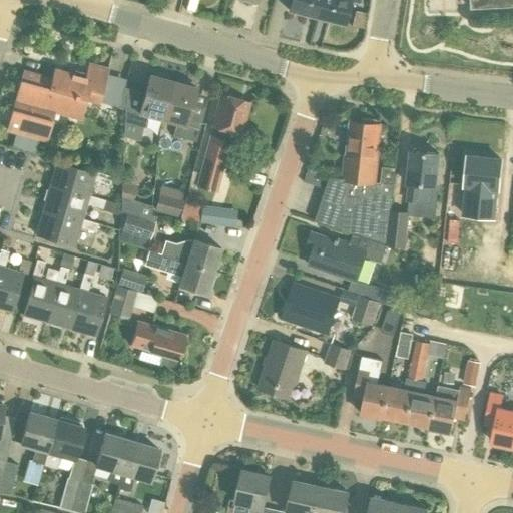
[(289,0),(287,11),(314,18),(318,0),(289,0)]
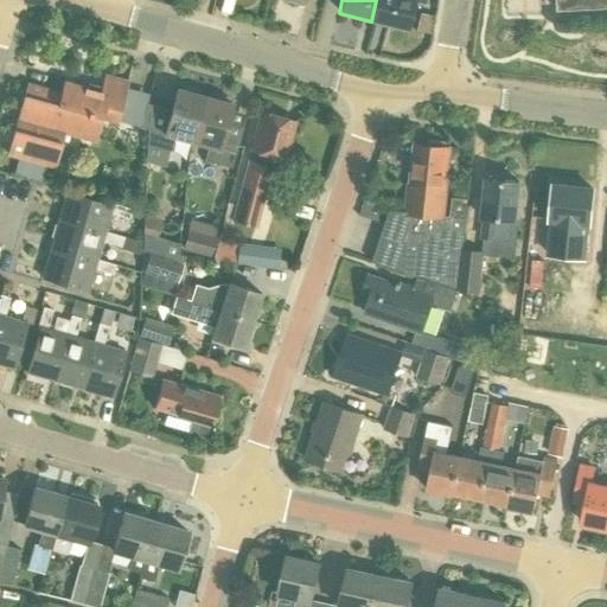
[(376,0),(371,21),(406,29),(411,2),(423,5),(425,0),(376,0)]
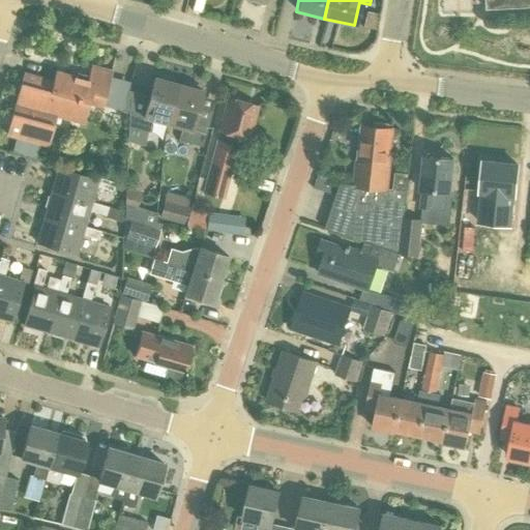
[(529,7),(529,0),(486,0),(487,9),(529,7)]
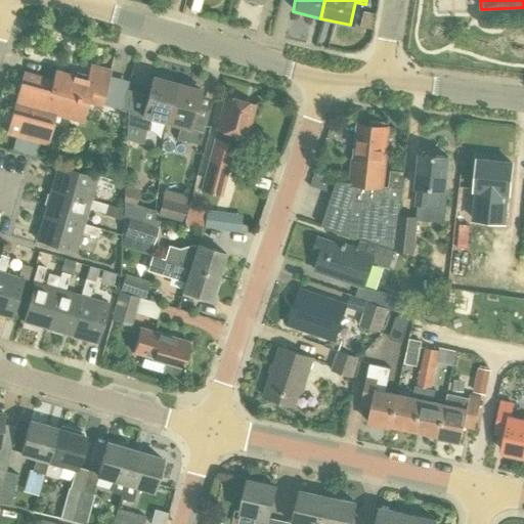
[(100,105),(110,73),(110,71),(90,66),(87,74),(75,72),(74,76),(54,71),(51,81),(24,74),(6,133),(46,144),(54,115),(80,122),(86,102),(100,105)]
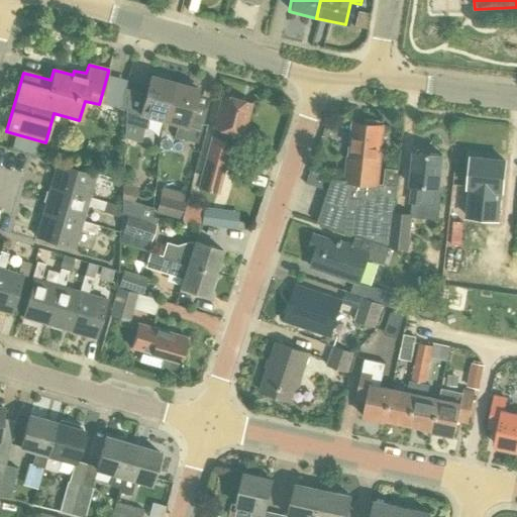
[(125,88),(118,108),(125,109),(124,136),(139,140),(143,128),(146,128),(149,117),(164,121),(174,82),(171,81),(172,77),(156,72),(153,77),(150,76),(145,94),(125,88)]
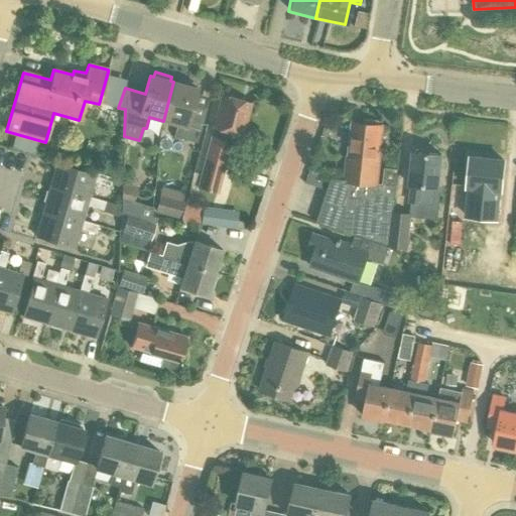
[(173,82),(163,121),(176,125),(173,136),(197,142),(209,97),(196,93),(197,89),(194,88),(195,83),(178,78),(176,83),(173,82)]
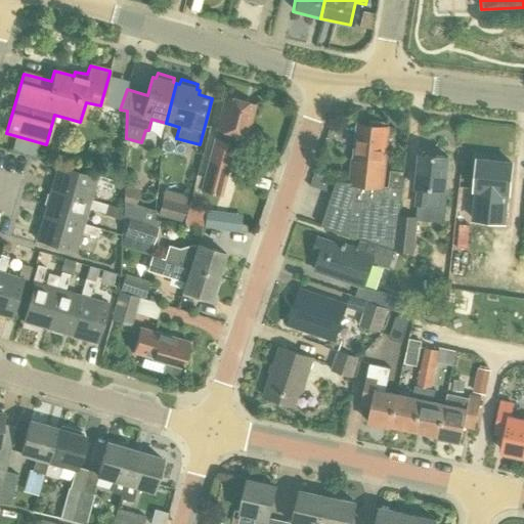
[(242,101),(237,96),(232,94),(226,97),(225,96),(216,129),(218,130),(216,138),(213,138),(199,190),(221,197),(235,143),(233,143),(235,135),(245,137),(254,104),(242,101)]
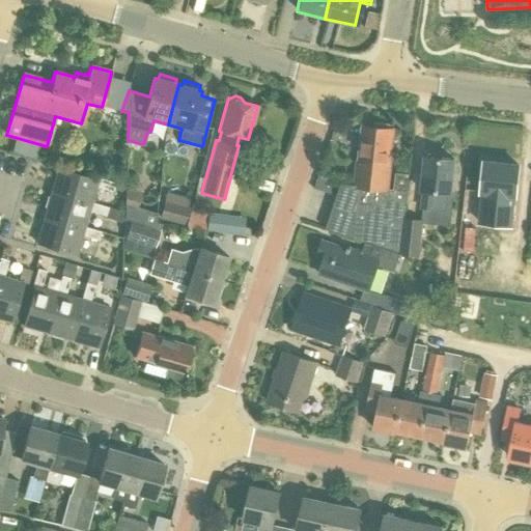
[(386,189),(392,129),(389,129),(389,124),(375,122),(374,127),(362,126),(356,185),(340,184),(326,228),(399,255),(404,218),(409,174),(395,172),(393,190),(386,189)]
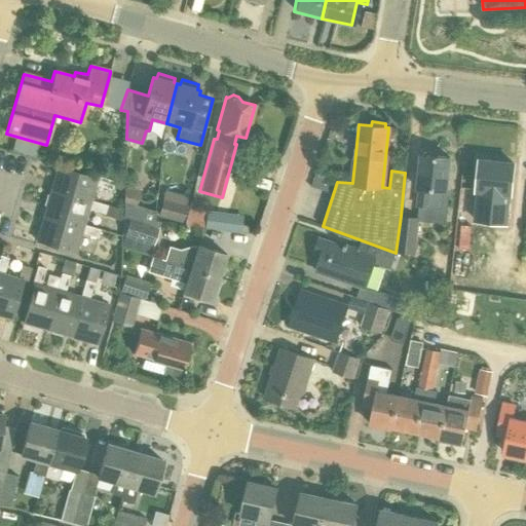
[(447,191),(450,157),(421,154),(417,188),(416,207),(442,209),(444,191),(447,191)]
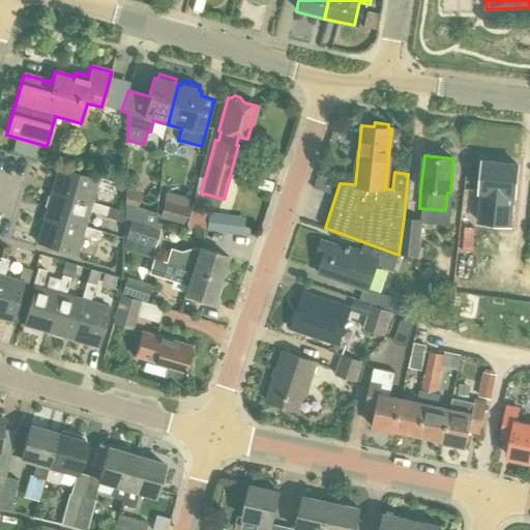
[(508,208),(510,194),(513,194),(517,166),(484,163),(482,190),(494,192),(493,206),(490,205),(488,227),(492,227),(490,244),(493,244),(492,252),(496,252),(495,266),(491,266),(472,264),(470,283),(521,287),(526,227),(503,224),(505,207),(508,208)]
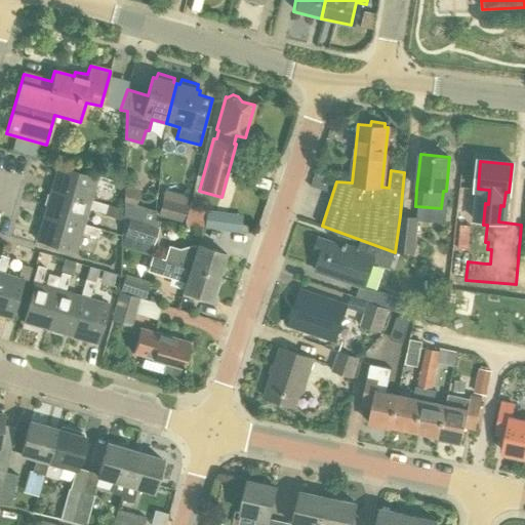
[(56,167),(50,192),(89,203),(94,184),(111,189),(114,180),(96,175),(95,178),(56,167)]
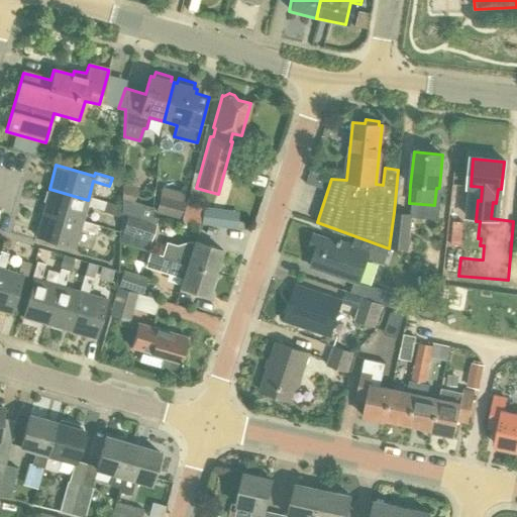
[(179,219),(185,193),(162,187),(154,212),(179,219)]
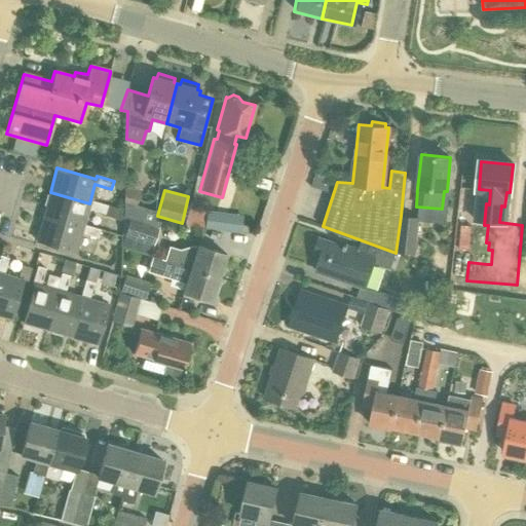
[(105,214),(106,208),(89,203),(50,192),(43,217),(82,227),(83,224),(87,209),(105,214)]
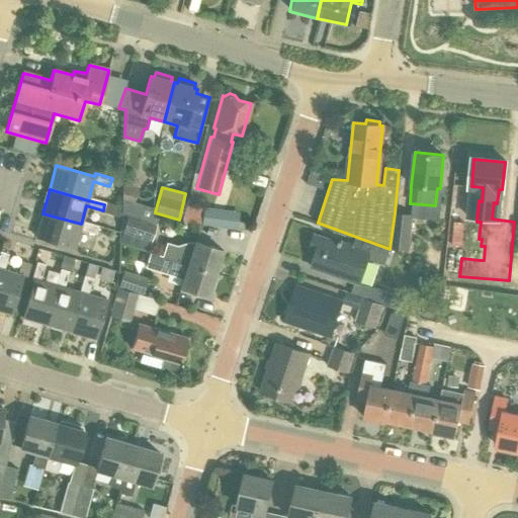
[(127,216),(156,224),(158,219),(153,218),(154,208),(134,202),(122,198),(122,200),(121,214),(127,216)]
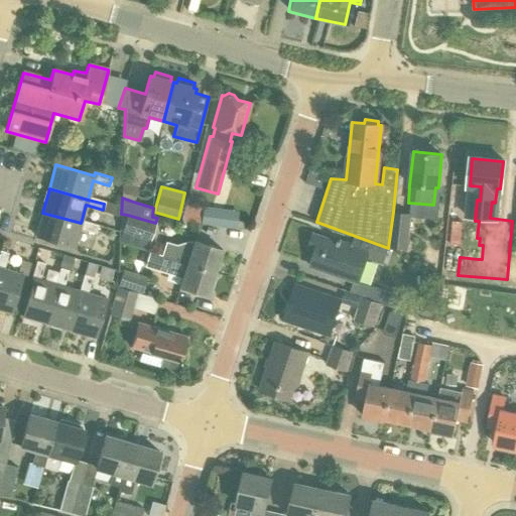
[(222,227),(224,210),(185,205),(181,222),(222,227)]
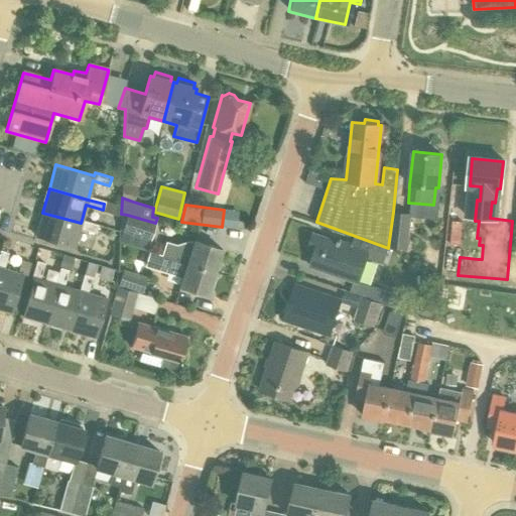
[(393,212),(388,248),(407,250),(411,214),(393,212)]
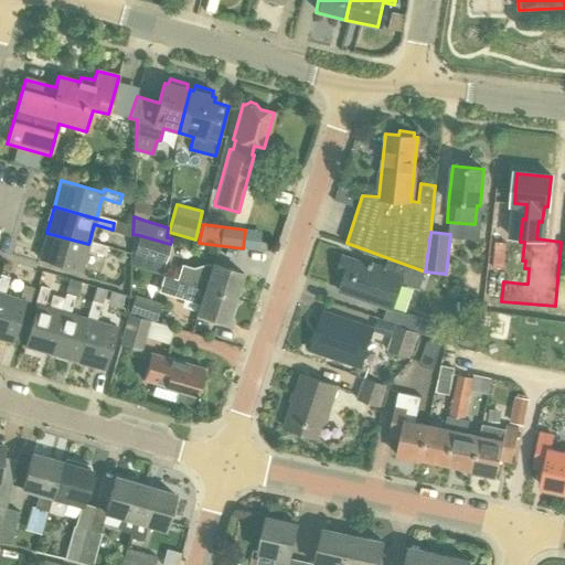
[(46,233),(39,259),(81,270),(86,249),(105,255),(107,246),(89,241),(88,244),(46,233)]
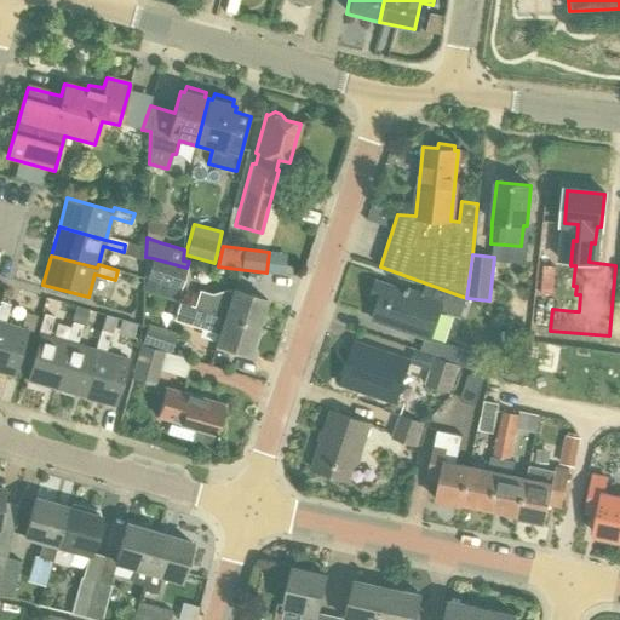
[(187,268),(153,258),(149,270),(147,279),(179,290),(187,268)]
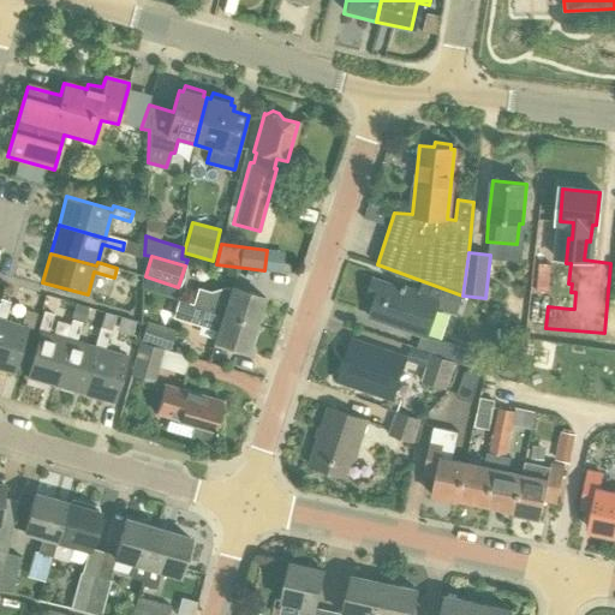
[(463,296),(428,284),(425,292),(402,285),(401,288),(372,278),(368,294),(377,297),(370,316),(427,335),(436,308),(457,314),(463,296)]
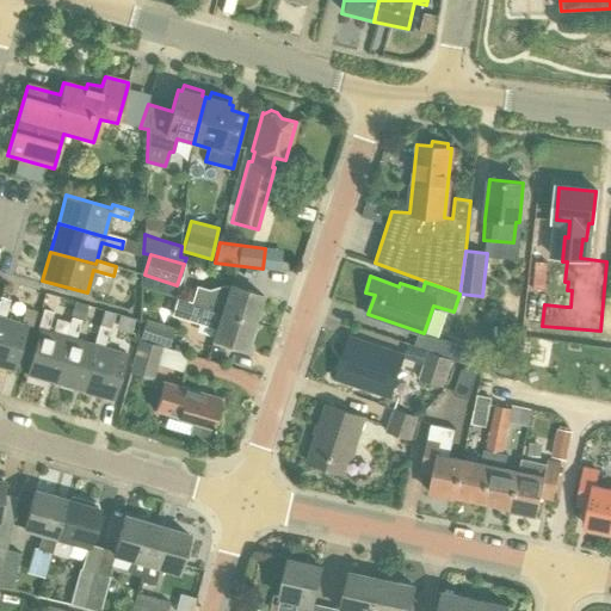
[(253,323),(263,295),(229,285),(227,291),(223,290),(209,294),(197,290),(193,304),(253,323)]
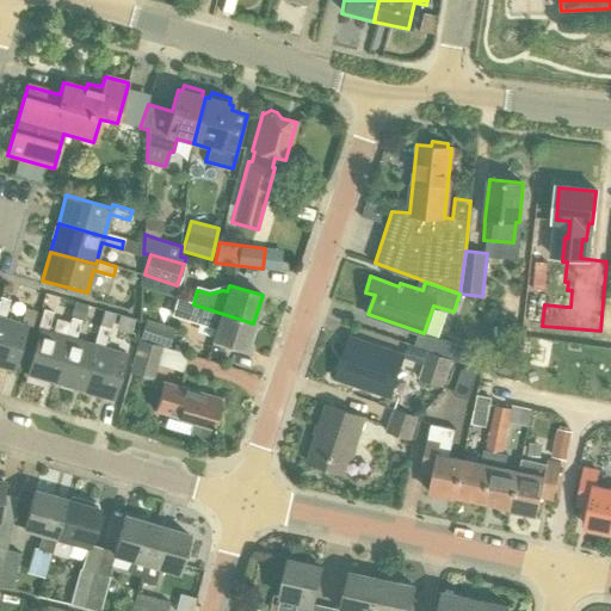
[(0,365),(13,370),(26,326),(4,320),(10,298),(0,296),(0,365)]
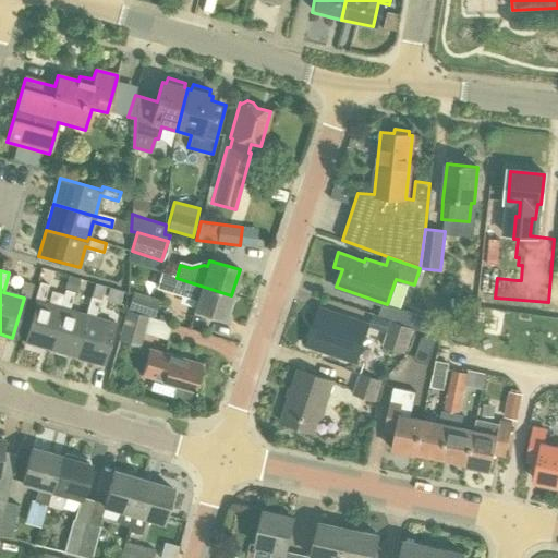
[(164,274),(159,289),(170,292),(196,301),(193,310),(223,319),(231,295),(177,278),(164,274)]
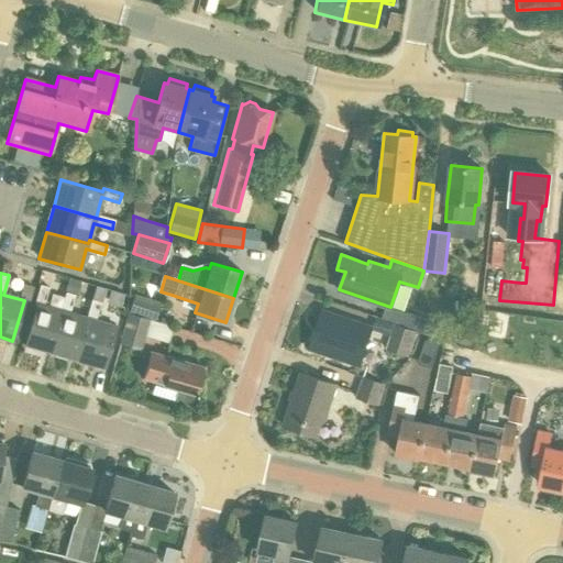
[(48,352),(61,310),(44,306),(50,287),(40,285),(34,304),(37,305),(25,345),(29,345),(28,349),(40,353),(41,350),(48,352)]
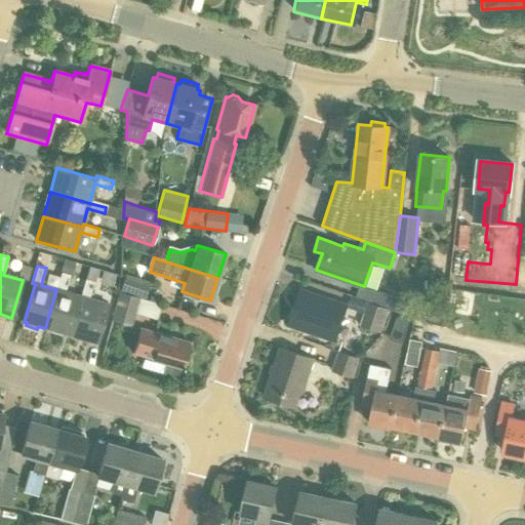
[(85,279),(93,282),(94,282),(98,270),(88,267),(85,279)]
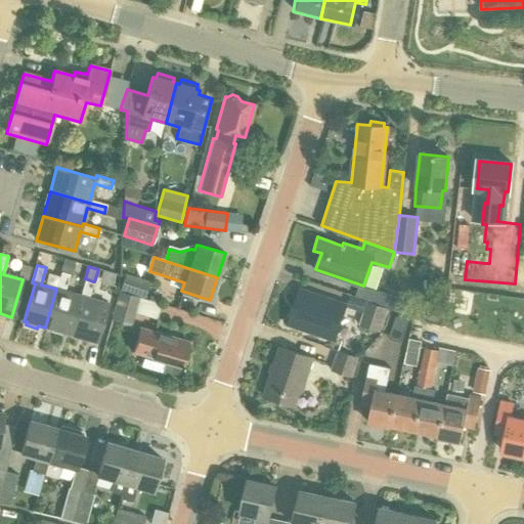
[(70,335),(80,296),(64,292),(70,274),(60,271),(56,289),(45,328),(51,330),(50,332),(61,335),(62,333),(70,335)]
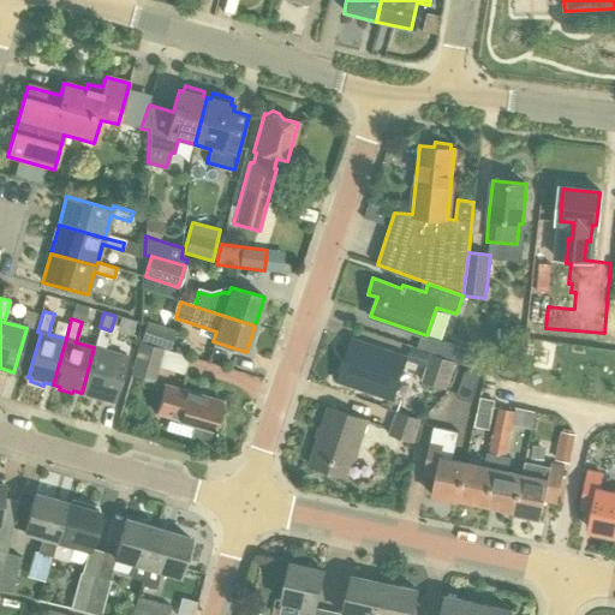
[(169,351),(175,330),(147,321),(141,342),(169,351)]
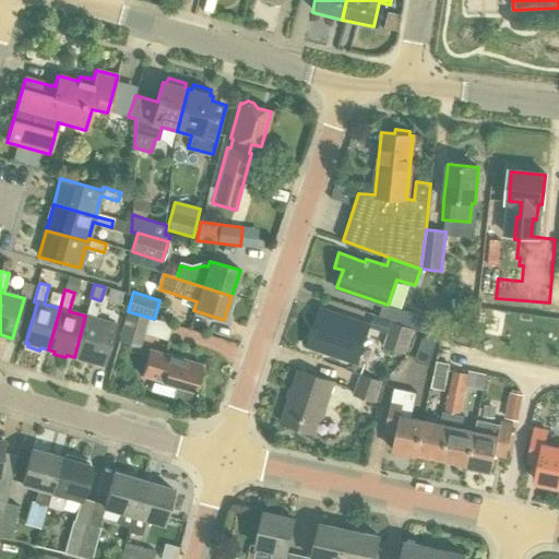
[(85,316),(74,357),(104,366),(116,325),(94,319),(99,300),(91,297),(85,316)]
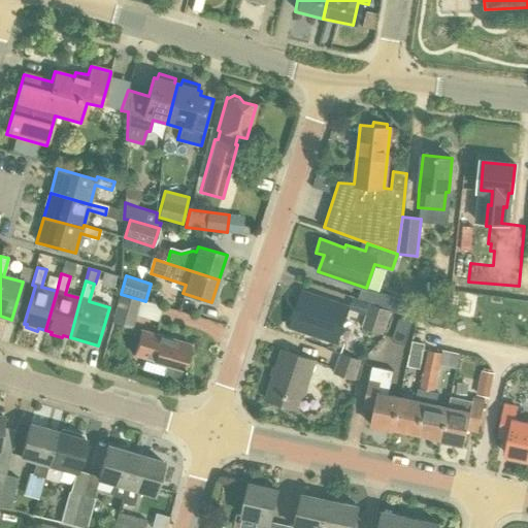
[(390,309),(394,297),(366,288),(362,300),(390,309)]
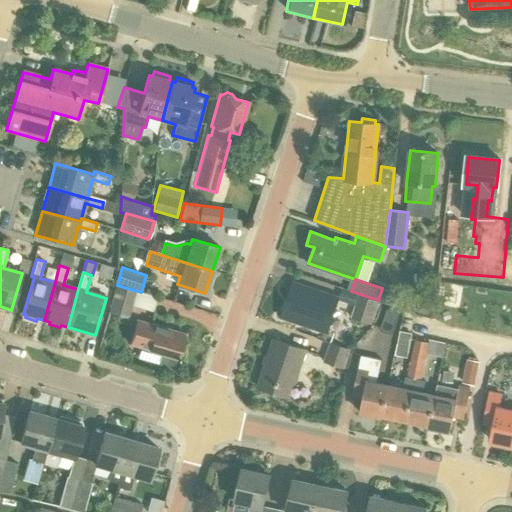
[(326,332),(338,297),(294,282),(282,316),(326,332)]
